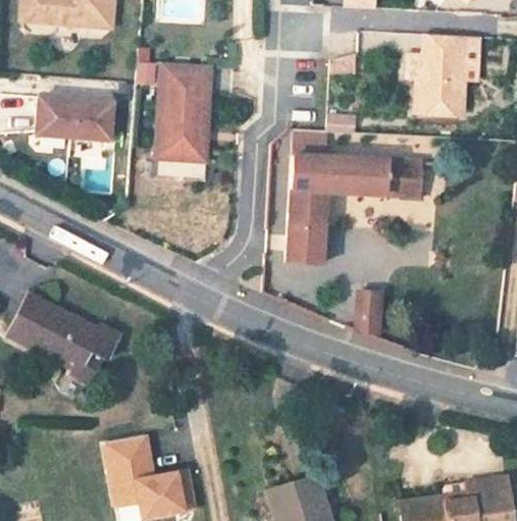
[(42,0),(29,0),(28,22),(85,28),(85,21),(42,18),(42,0)]
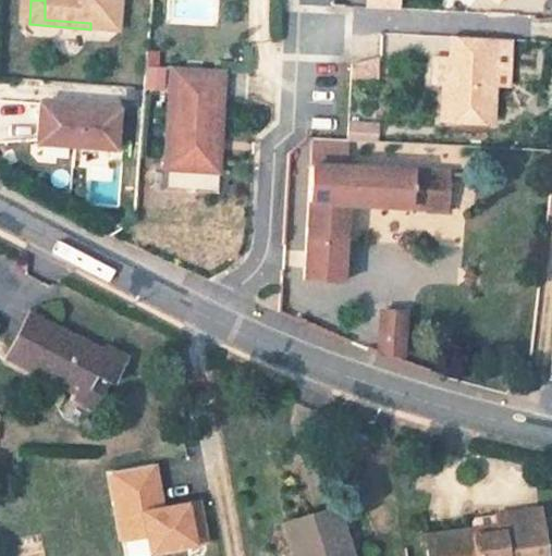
[(45,0),(45,20),(90,23),(90,29),(120,32),(121,0),(45,0)]
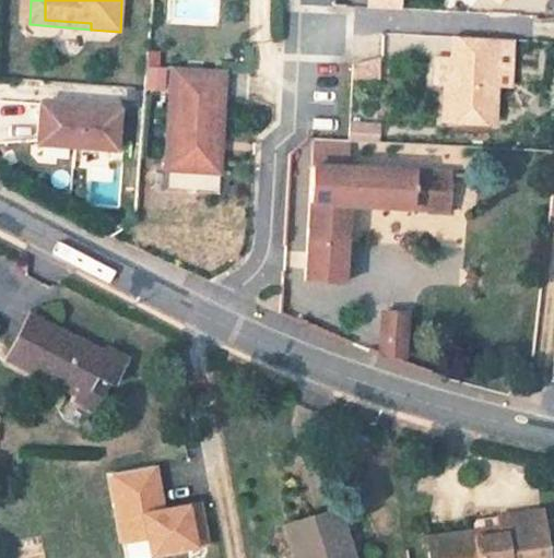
[(356,81),(384,81),(384,35),(356,35),(356,81)]
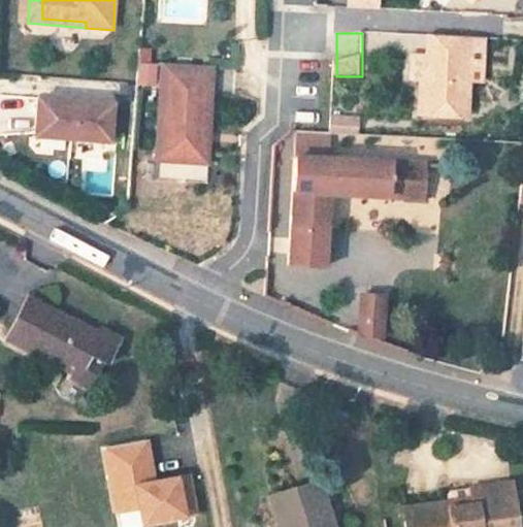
[(475,36),(431,34),(430,51),(429,78),(424,78),(422,114),(470,117),(475,36)]
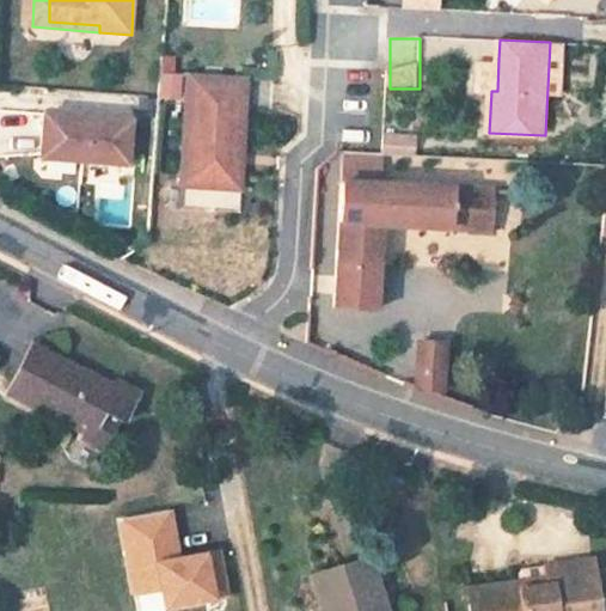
[(499,59),(481,59),(479,90),(491,91),(497,91),(499,59)]
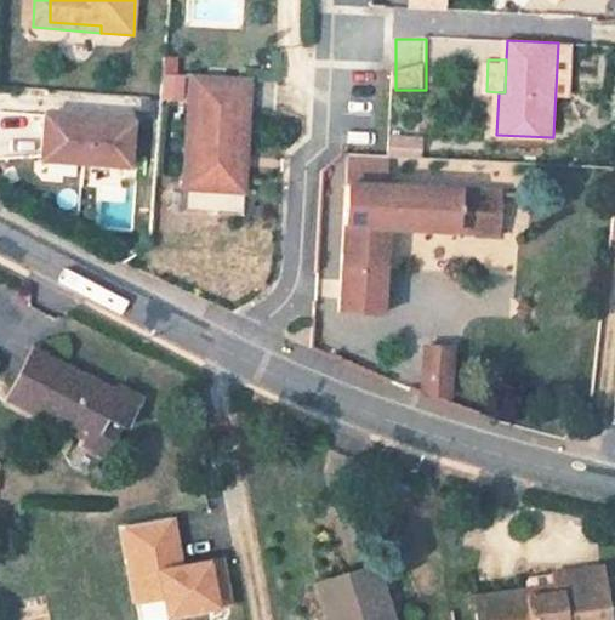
[(283,78),(223,73),(215,187),(267,191),(273,113),(280,114),(283,78)]
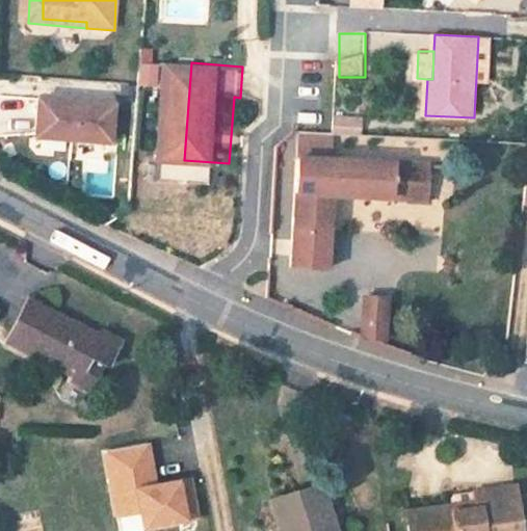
[(142,63),(140,87),(157,89),(158,64),(142,63)]
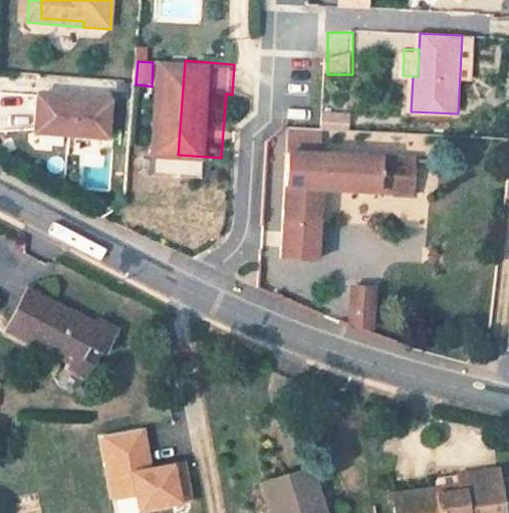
[(111,103),(39,97),(36,134),(108,140),(111,103)]
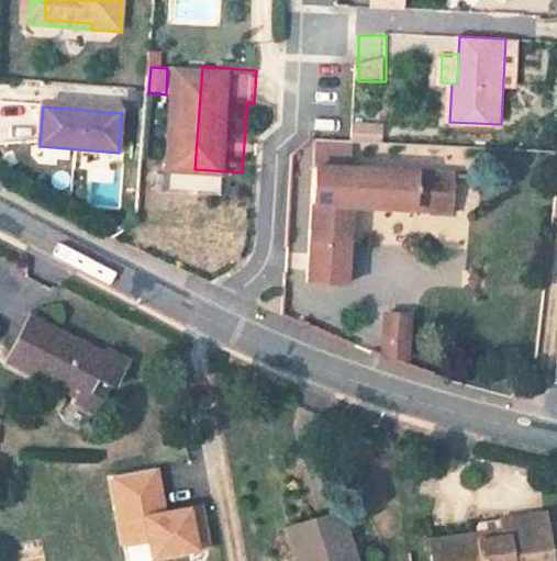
[(383,143),(385,123),(353,123),(352,142),(383,143)]
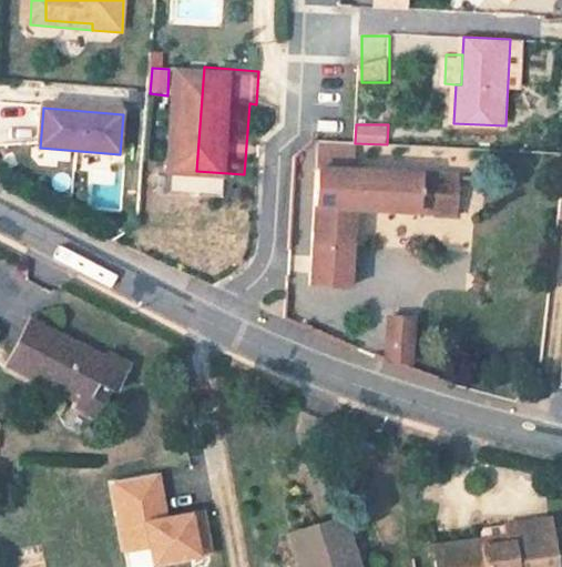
[(356,209),(420,213),(422,175),(320,168),(313,284),(351,286),(356,209)]
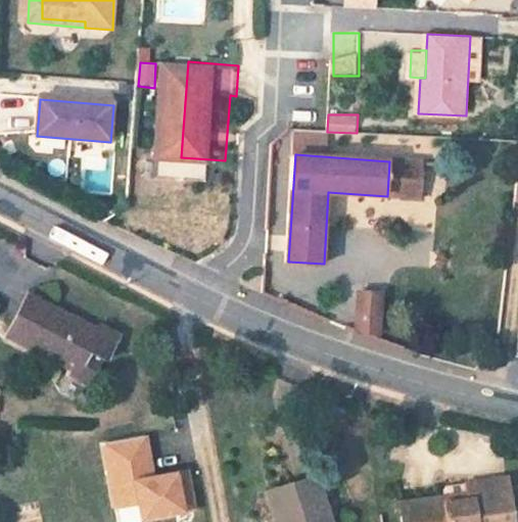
[(389,161),(387,196),(421,197),(423,164),(389,161)]
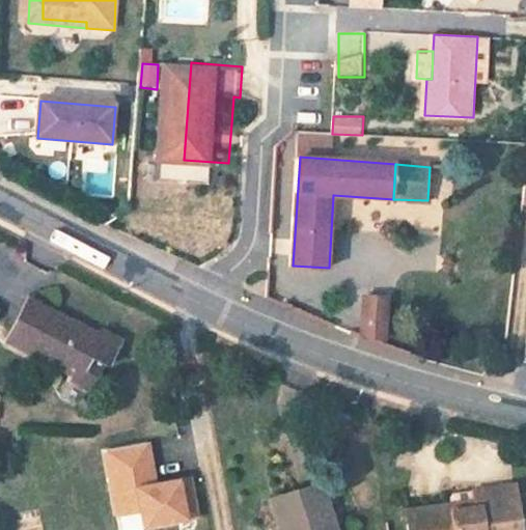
[(367,297),(364,339),(387,339),(389,298),(367,297)]
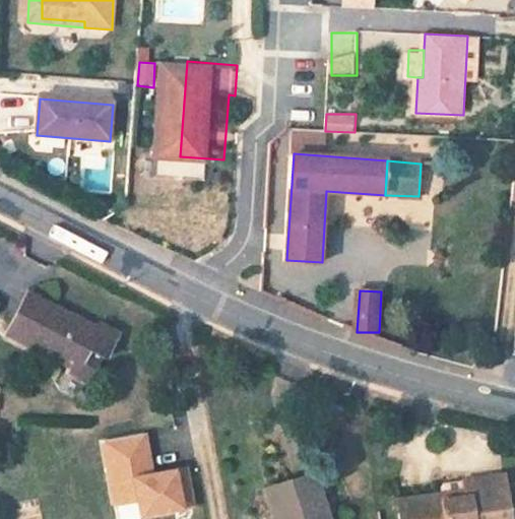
[(97,329),(28,293),(7,331),(72,366),(68,372),(84,378),(97,358),(101,360),(117,334),(100,323),(97,329)]
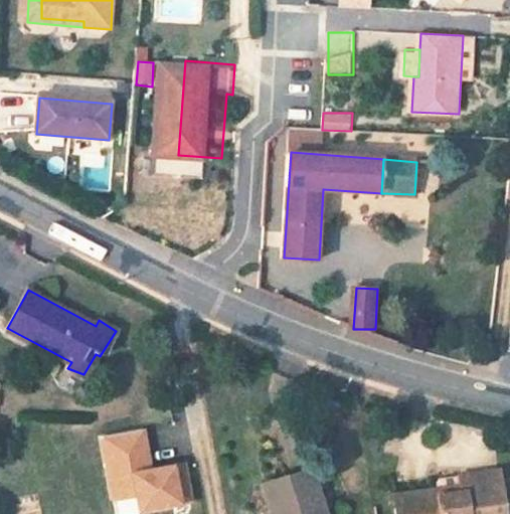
[(148,430),(102,436),(112,513),(144,513),(181,509),(174,463),(153,466),(148,430)]
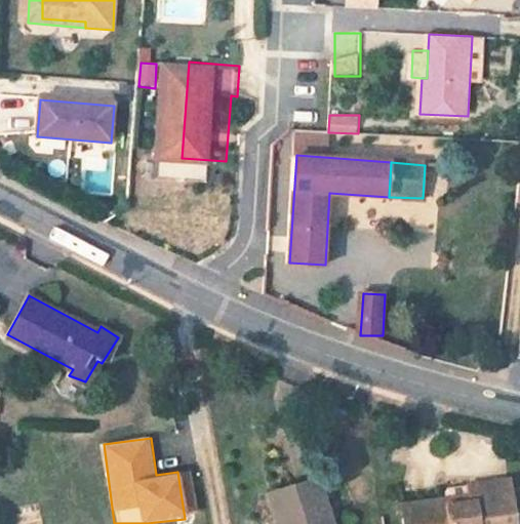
[(183,511),(194,510),(191,471),(180,472),(183,511)]
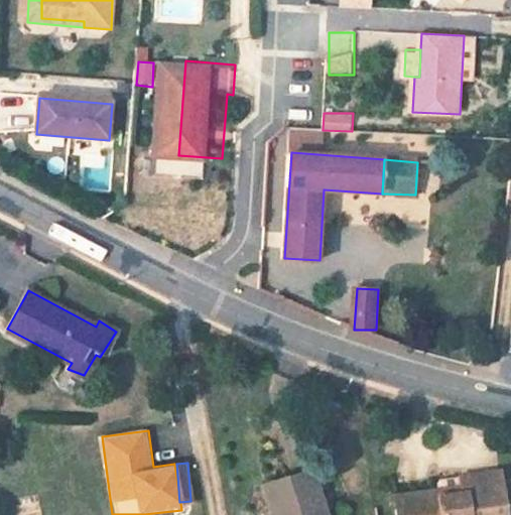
[(327,514),(311,469),(263,484),(272,514),(327,514)]
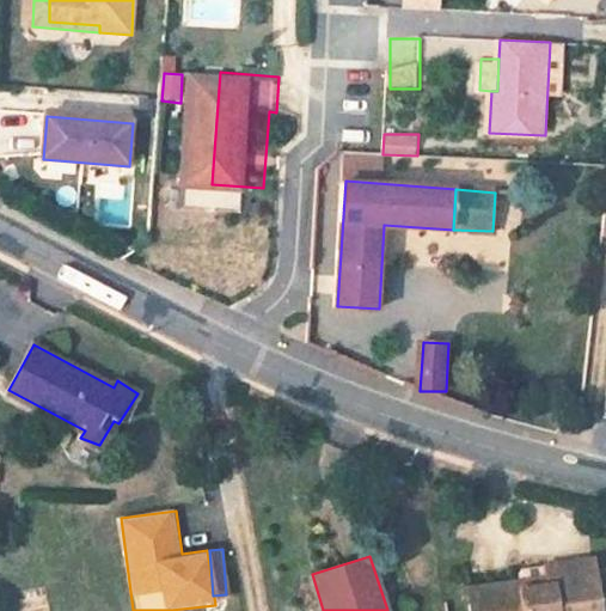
[(516,578),(469,584),(471,610),(588,610),(601,609),(594,556),(520,564),(516,569),(516,578)]
